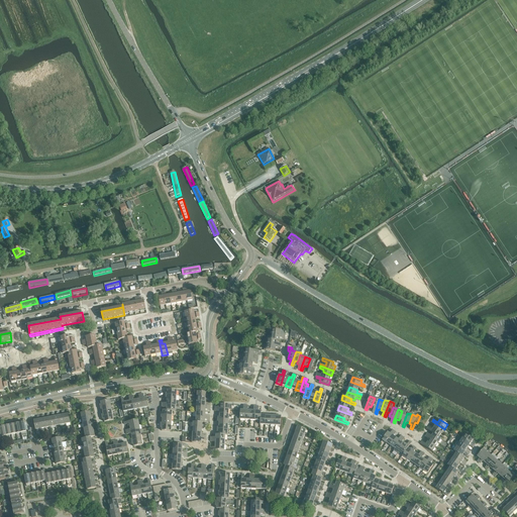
[(435,425),(433,427),(441,433),(444,429),(432,421),(431,423),(435,425)]
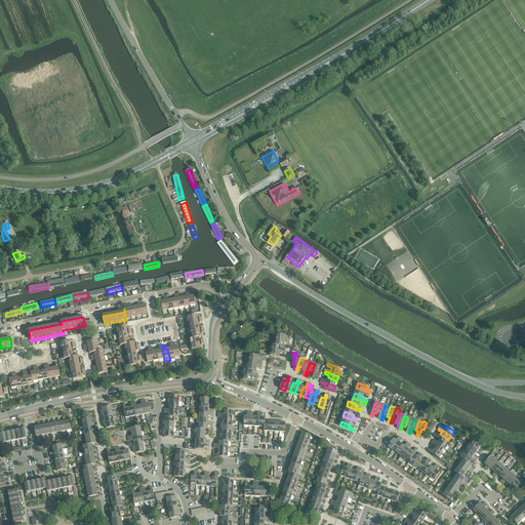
[(296,438),(299,439),(300,439),(309,442),(311,437),(301,434),(300,437),(297,436),(296,438)]
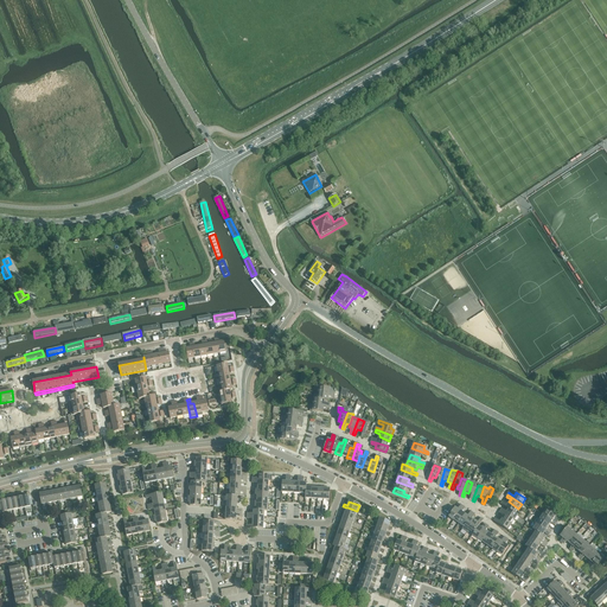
[(500,504),(509,510),(509,509),(515,513),(518,509),(509,502),(508,505),(503,502),(500,504)]
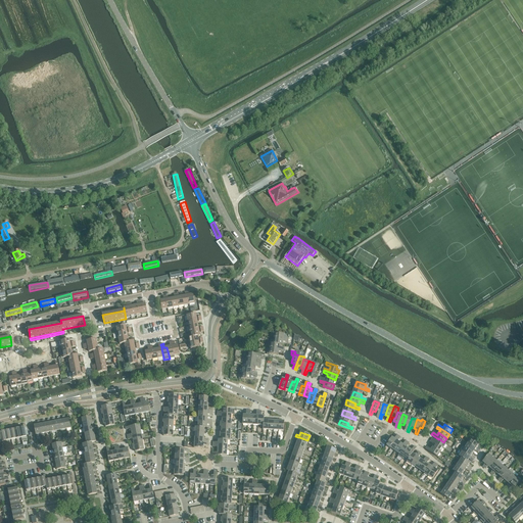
[(386,445),(391,448),(399,436),(397,435),(394,439),(392,437),(386,445)]
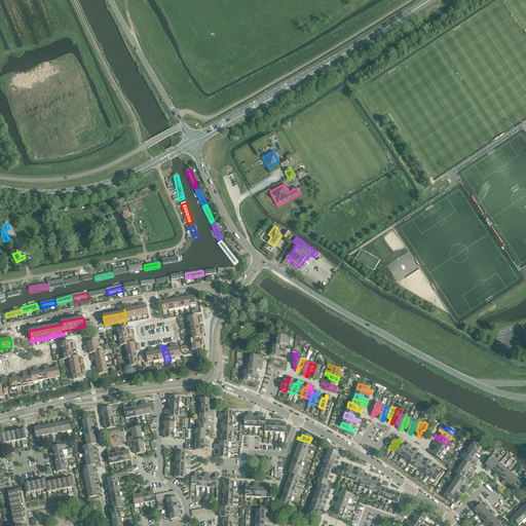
[(393,451),(398,453),(403,446),(401,444),(404,440),(402,439),(393,451)]
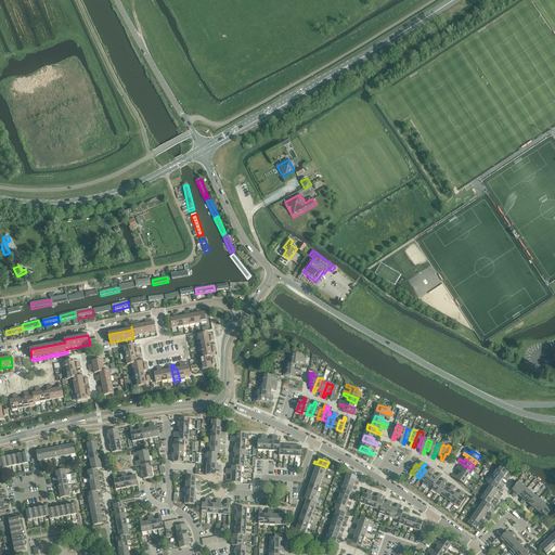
[(459,465),(457,467),(470,476),(474,472),(470,469),(465,465),(465,466),(463,468),(459,465)]
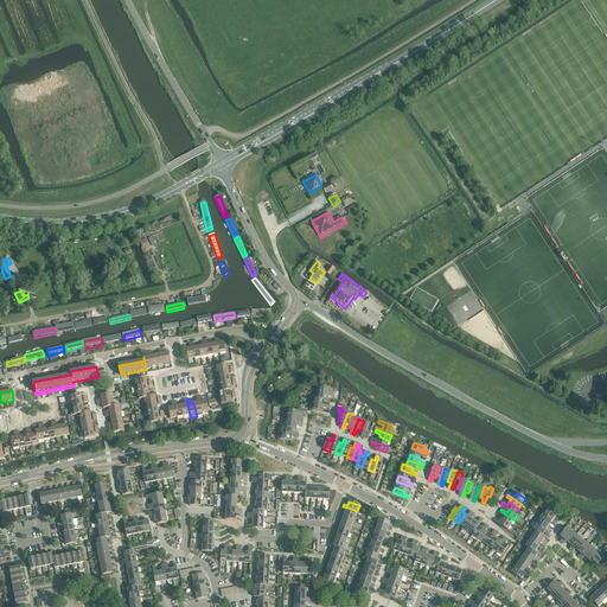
[(547,510),(543,515),(557,524),(558,522),(554,518),(556,516),(547,510)]
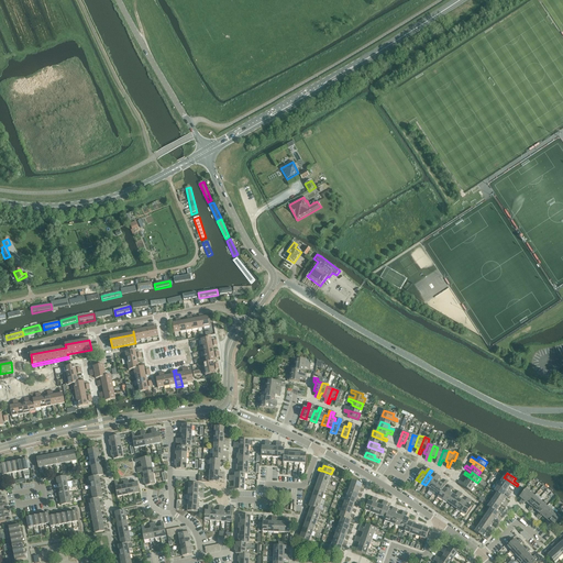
[(426,485),(430,488),(439,476),(437,474),(433,478),(431,477),(426,485)]
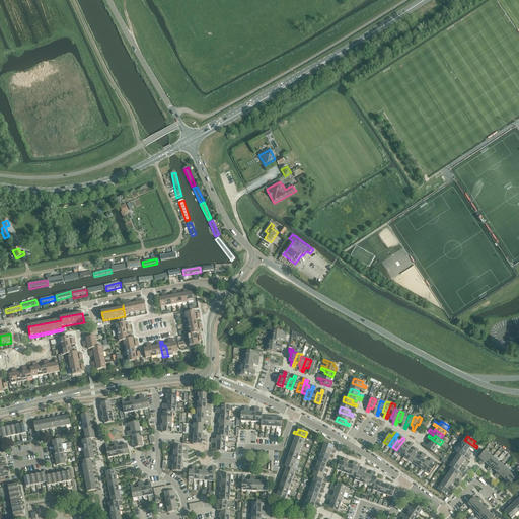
[(431,442),(429,444),(437,449),(440,445),(428,437),(427,439),(431,442)]
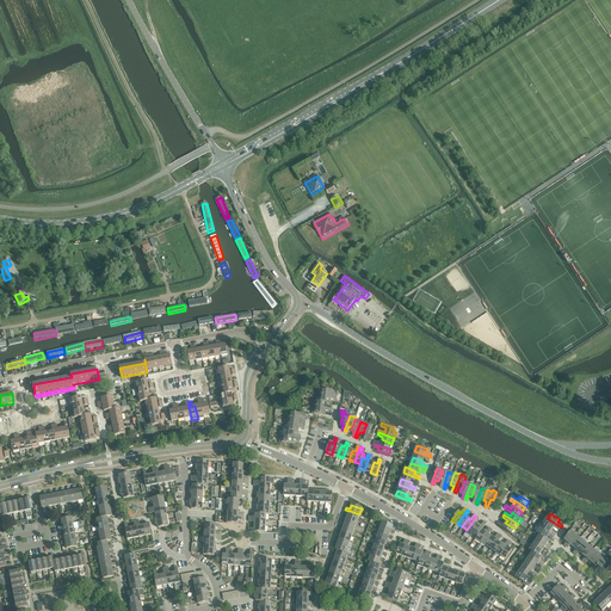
[(467,530),(471,534),(477,524),(475,523),(479,518),(476,517),(467,530)]
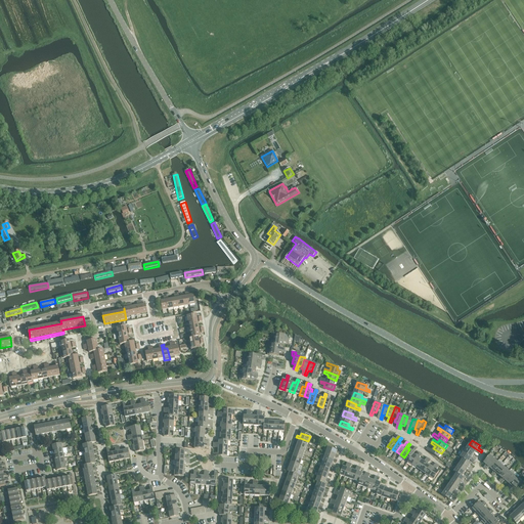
[(469,444),(466,448),(474,453),(475,451),(479,454),(481,452),(469,444)]
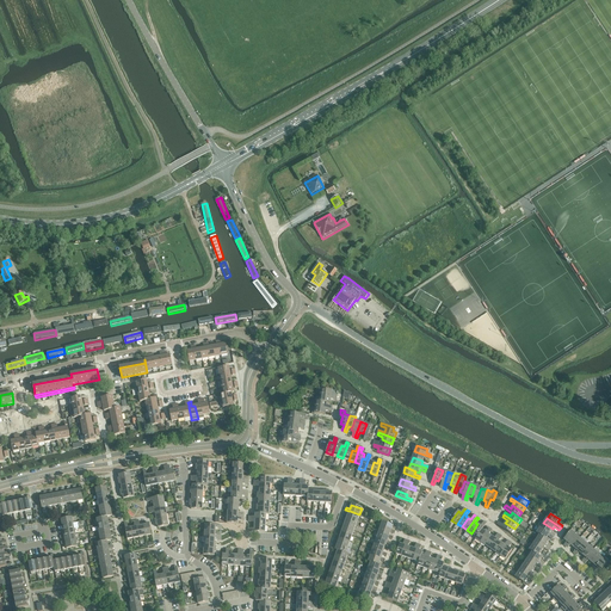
[(471,534),(476,537),(477,537),(482,530),(487,523),(483,522),(481,526),(477,524),(471,534)]
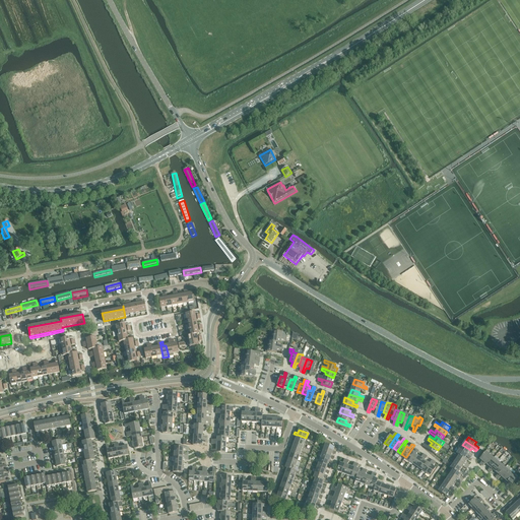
[(438,450),(430,445),(429,447),(425,444),(423,446),(435,454),(438,450)]
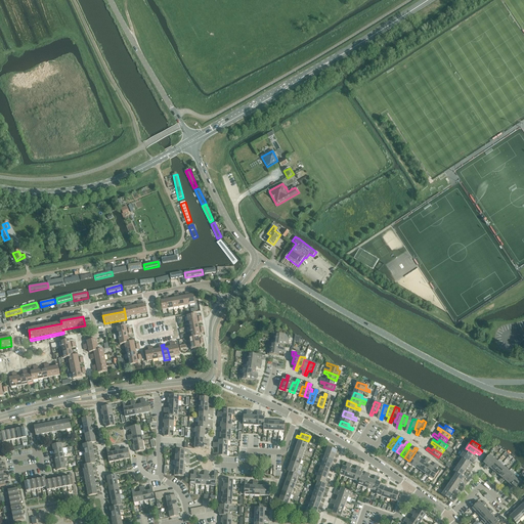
[(466,448),(463,452),(475,461),(476,459),(472,456),(474,453),(466,448)]
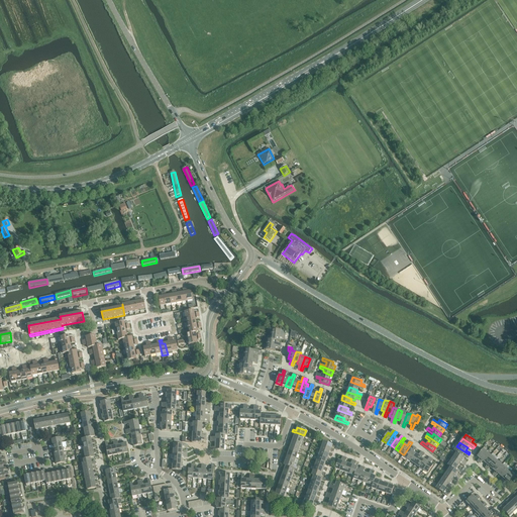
[(402,456),(407,458),(414,447),(413,445),(410,449),(408,448),(404,454),(403,454),(402,456)]
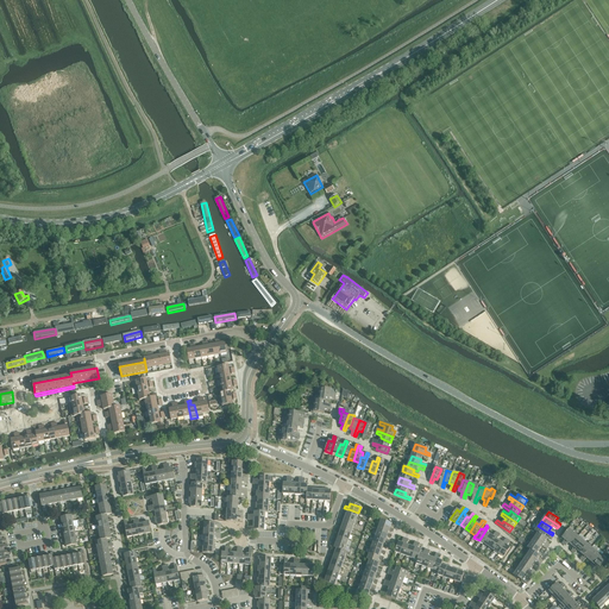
[(534,532),(538,533),(544,538),(546,534),(551,538),(552,535),(538,526),(534,532)]
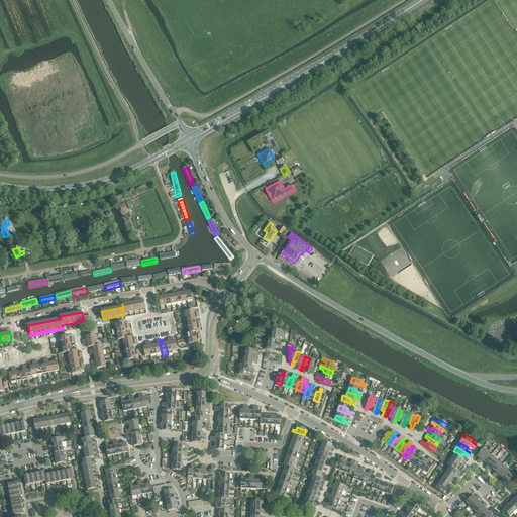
[(407,458),(411,461),(416,454),(414,452),(416,448),(414,447),(407,458)]
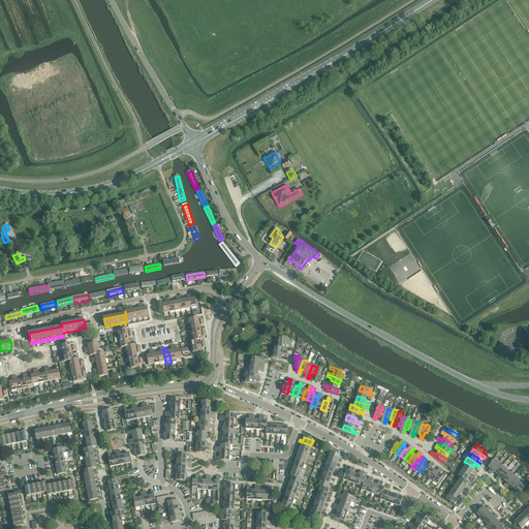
[(488,472),(490,473),(498,463),(494,460),(488,467),(491,469),(488,472)]
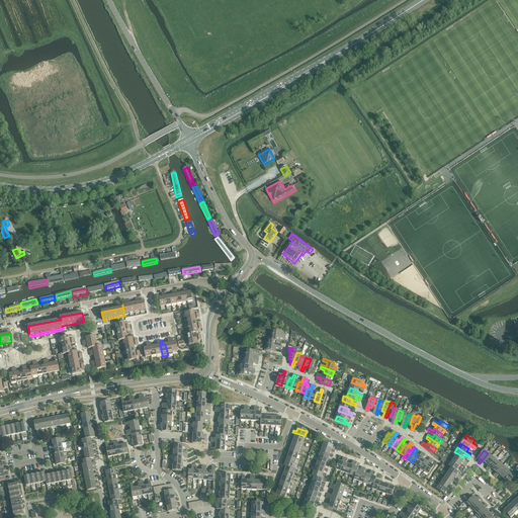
[(412,462),(416,465),(424,453),(422,452),(419,456),(417,455),(412,462)]
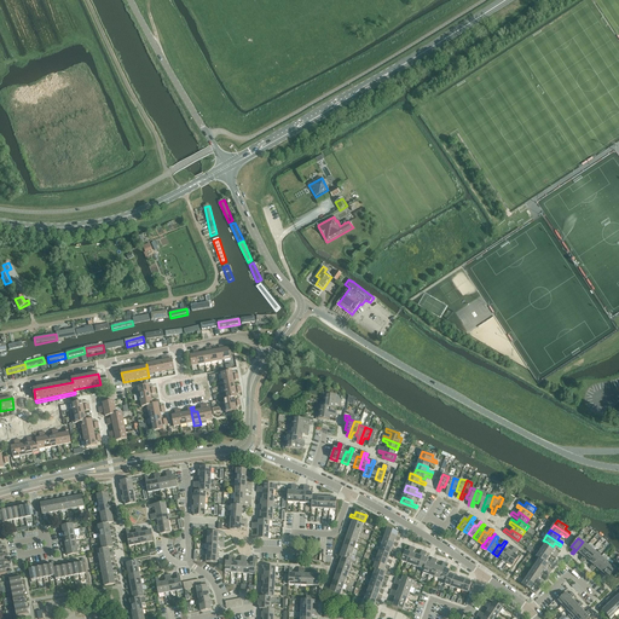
[(497,556),(502,560),(508,550),(505,549),(509,544),(507,542),(497,556)]
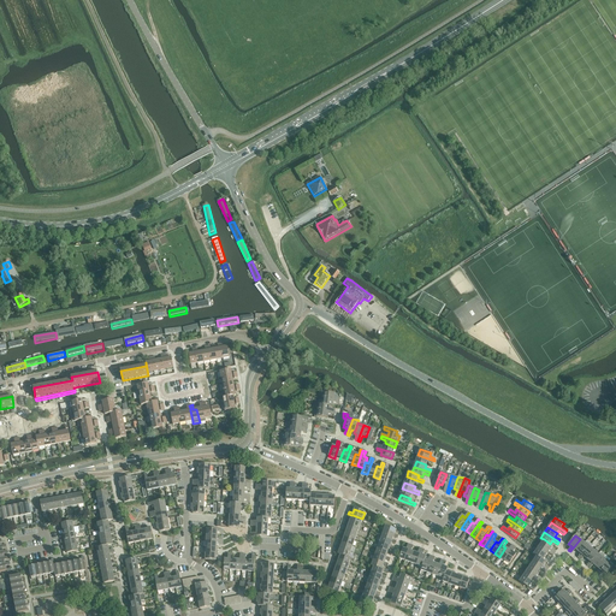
[(544,539),(540,544),(555,554),(556,551),(551,549),(554,545),(550,544),(544,539)]
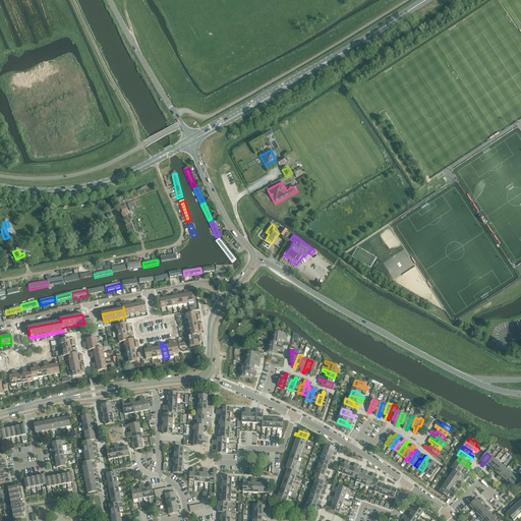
[(486,464),(488,466),(495,459),(490,456),(482,466),(483,467),(486,464)]
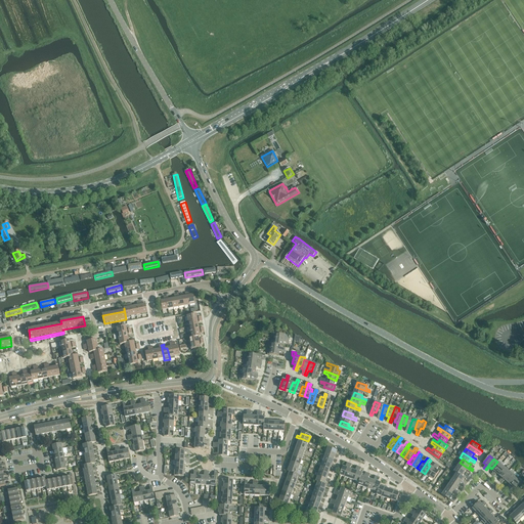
[(491,474),(493,475),(501,465),(497,462),(491,469),(493,471),(491,474)]
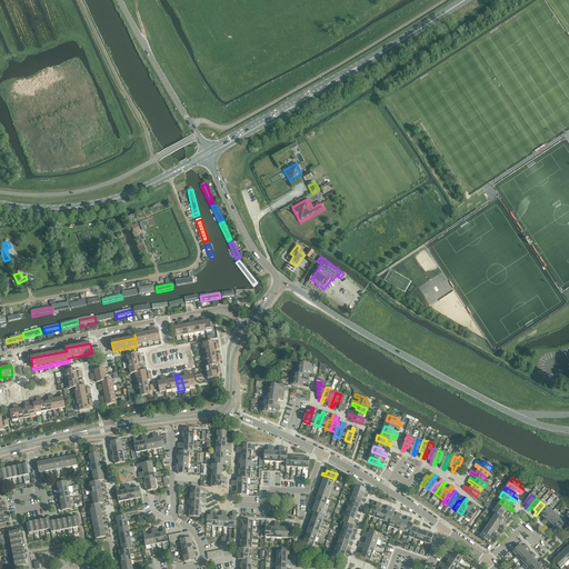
[(369,516),(373,518),(379,503),(377,502),(375,508),(372,507),(369,516)]
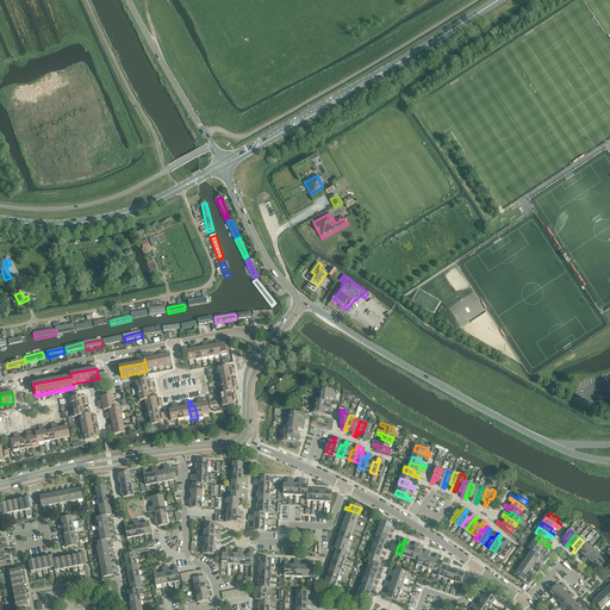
[(535,539),(531,545),(541,551),(543,547),(548,551),(549,548),(535,539)]
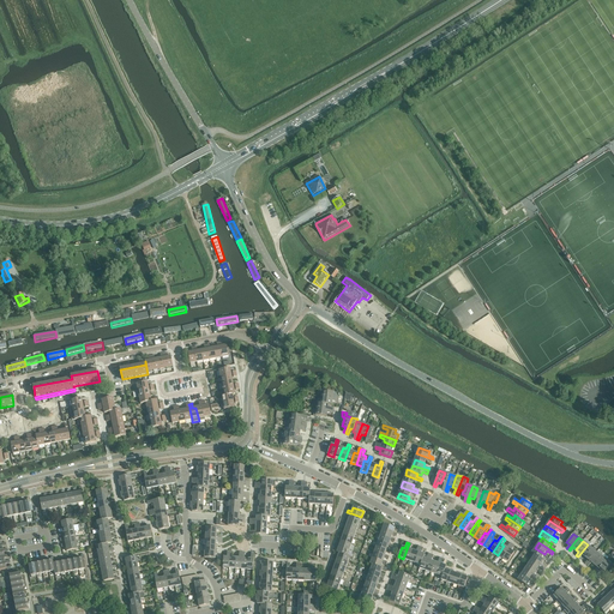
[(498,555),(503,559),(512,545),(510,543),(507,548),(504,546),(498,555)]
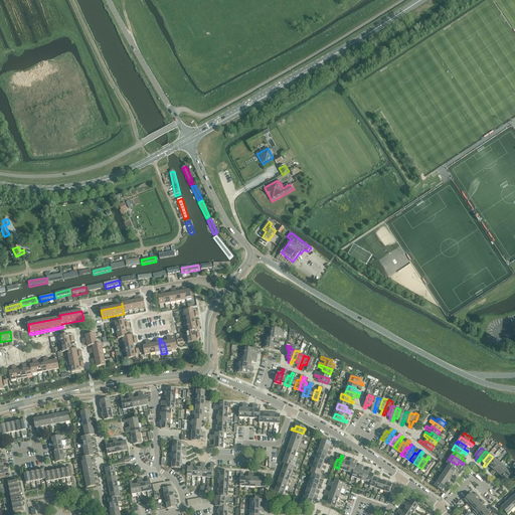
[(430,457),(421,469),(426,472),(432,464),(428,462),(432,458),(430,457)]
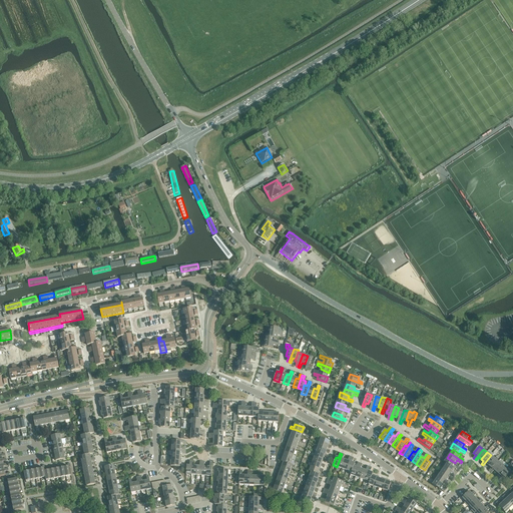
[(486,464),(489,466),(495,459),(491,455),(483,465),(484,467),(486,464)]
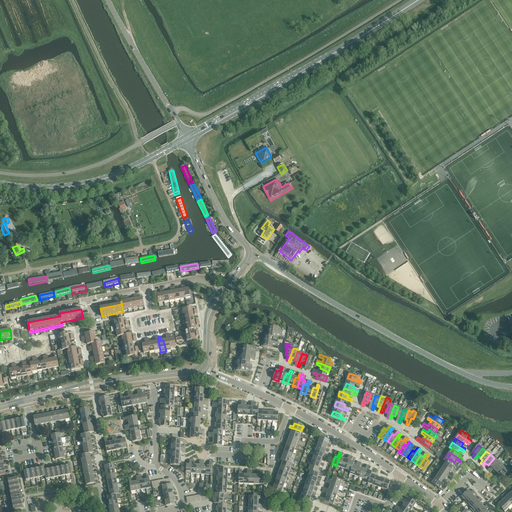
[(341,468),(346,469),(351,456),(349,455),(347,460),(344,459),(341,468)]
